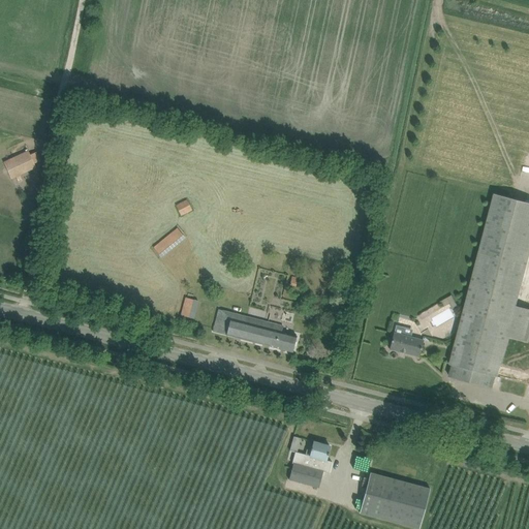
[(3,162),(11,179),(36,167),(28,150),(3,162)]
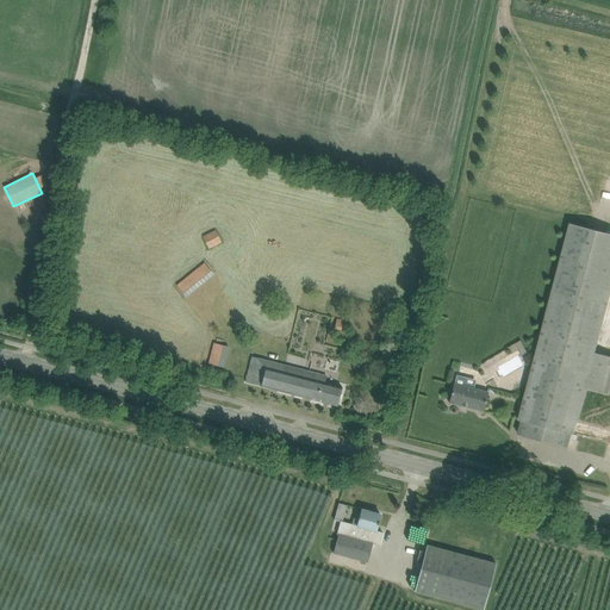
[(574,435),(574,434),(577,422),(586,390),(608,396),(609,387),(609,356),(596,353),(609,298),(609,234),(570,224),(518,421),(521,422),(517,435),(568,448),(571,440),(572,435),(574,435)]
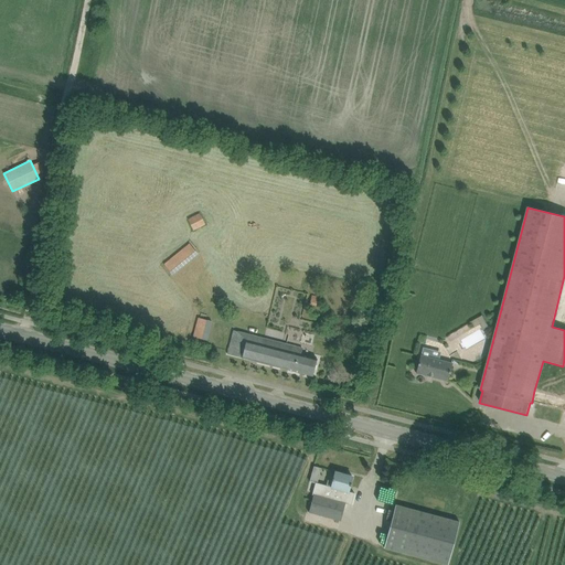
[(187,220),(193,231),(204,225),(199,214),(187,220)]
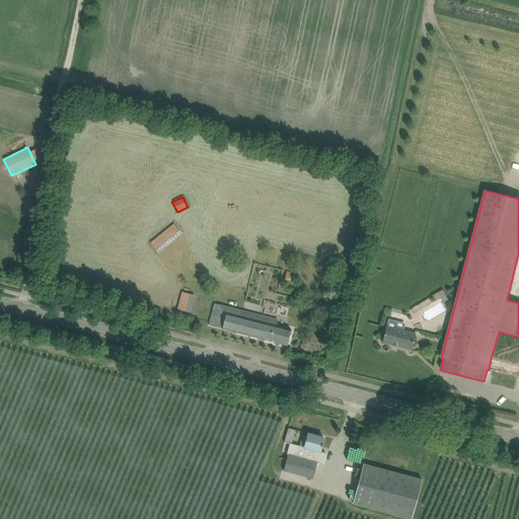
[(149,243),(158,254),(182,235),(173,224),(149,243)]
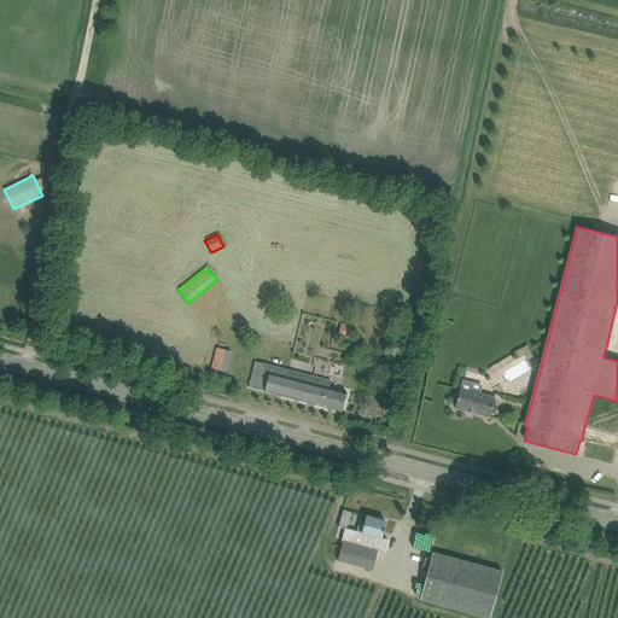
[(338,334),(345,336),(348,325),(340,324),(338,334)]
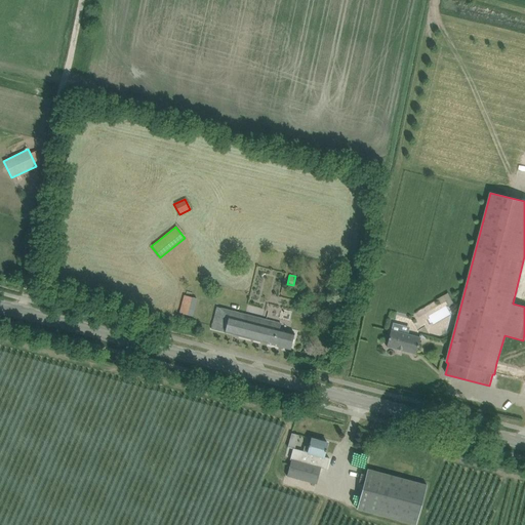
[(281,326),(280,326),(281,323),(230,311),(229,317),(215,314),(213,319),(211,329),(290,350),(293,339),(294,334),(279,330),(281,326)]
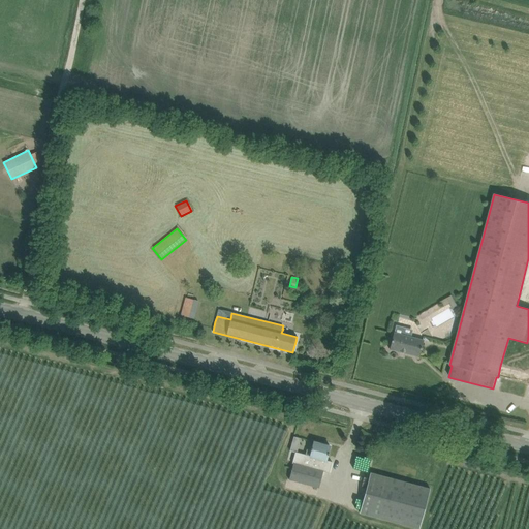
[(403,333),(402,335),(394,333),(390,349),(419,356),(424,341),(410,337),(411,335),(403,333)]
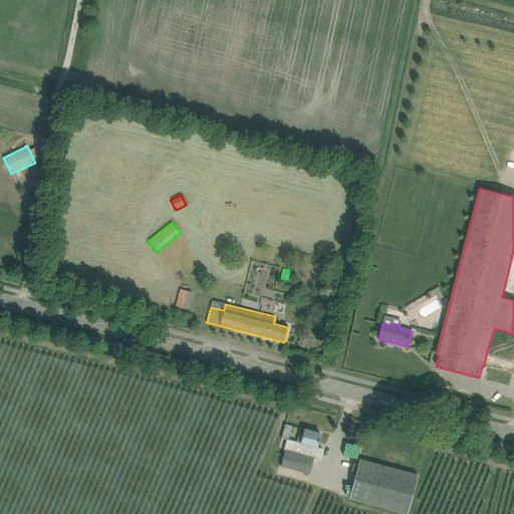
[(315,457),(319,443),(319,440),(320,434),(305,430),(303,436),(302,436),(302,438),(301,444),(309,446),(306,454),(315,457)]
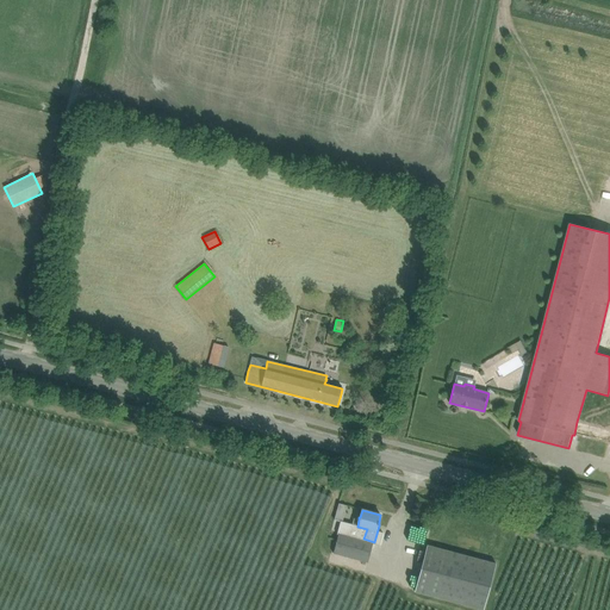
[(374,542),(363,539),(338,533),(334,553),(368,562),(374,542)]
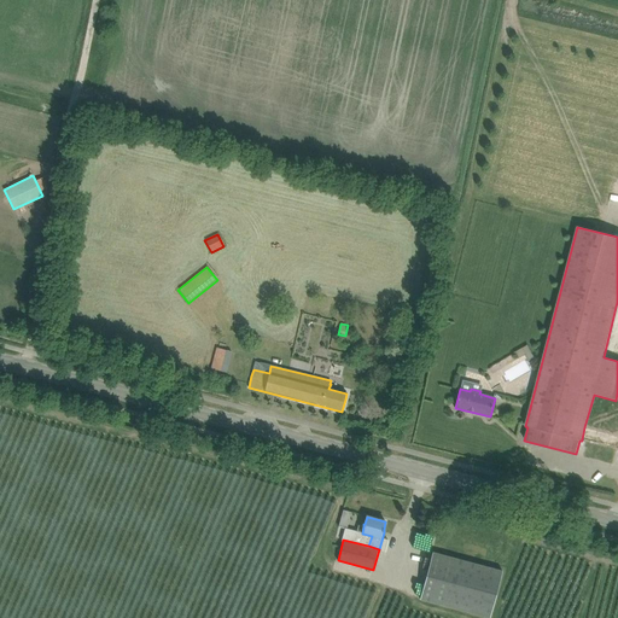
[(489,617),(502,571),(432,552),(419,600),(485,617),(489,617)]
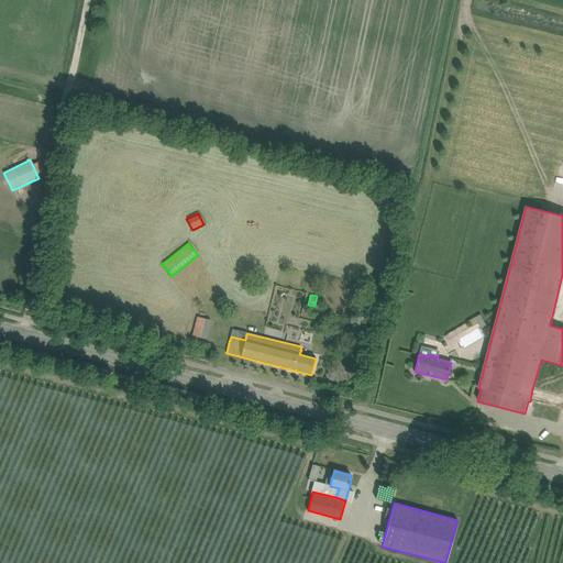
All buildings are outlined.
